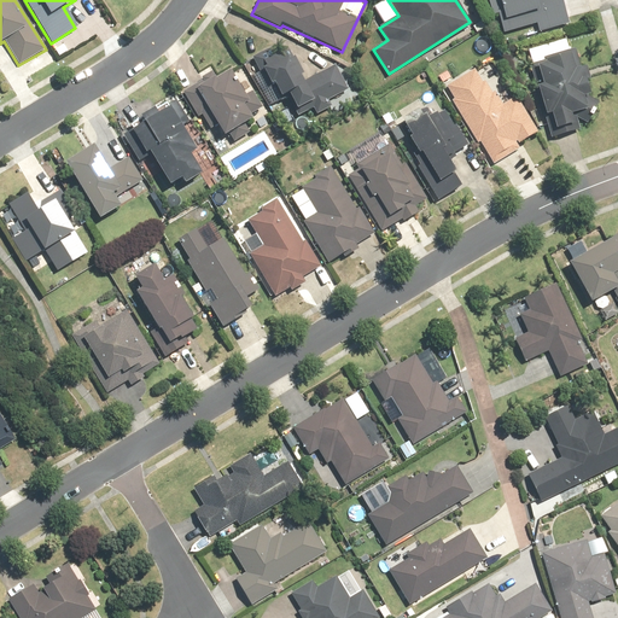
[(491,0),(503,34),(534,24),(537,33),(566,23),(558,0),(491,0)]
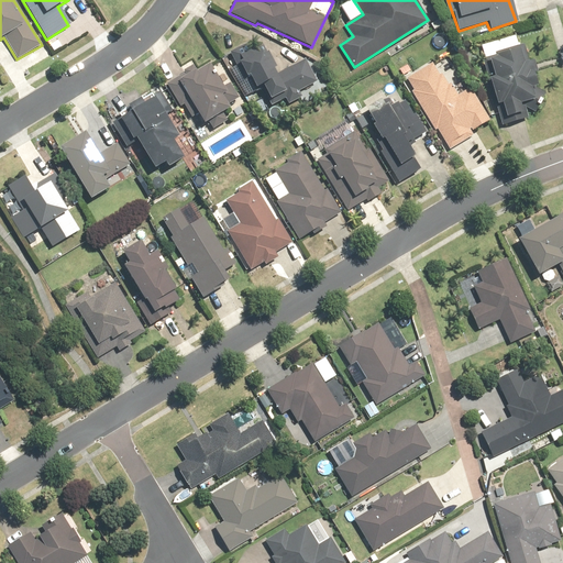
[(481,47),(485,59),(493,77),(485,80),(495,106),(499,103),(509,129),(526,122),(519,106),(540,97),(531,75),(534,74),(522,45),(517,47),(514,36),(481,47)]
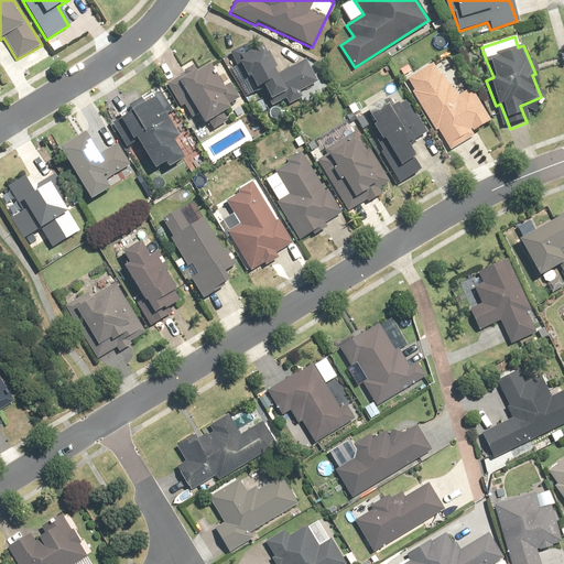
[(277,75),(261,44),(250,50),(248,45),(225,56),(230,68),(236,66),(242,79),(248,77),(255,90),(260,87),(268,102),(271,101),(273,106),(284,100),(288,106),(301,99),(299,94),(302,91),(305,100),(321,94),(305,61),(277,75)]
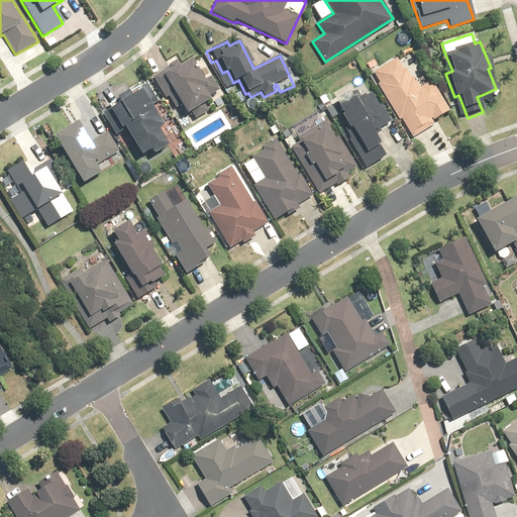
[(365,68),(367,72),(399,120),(400,118),(412,136),(429,126),(426,122),(447,108),(430,81),(420,87),(415,80),(412,82),(396,57),(381,67),(376,60),(365,68)]
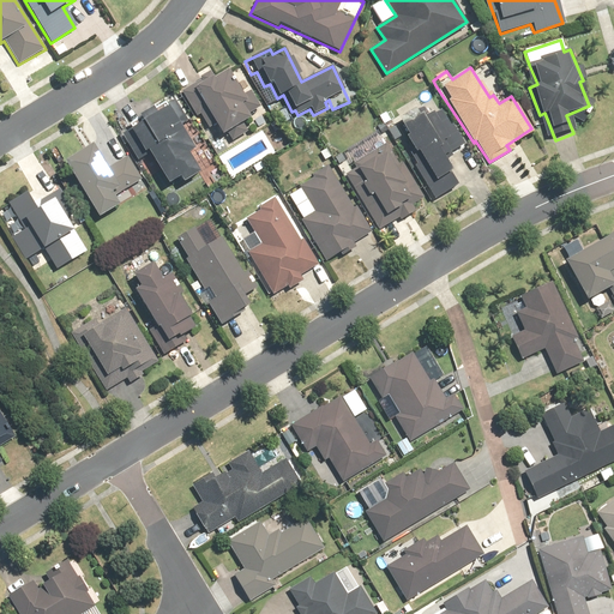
[(188,84),(220,136),(224,133),(230,142),(246,133),(240,124),(248,119),(246,115),(259,107),(250,91),(242,95),(228,72),(214,80),(209,72),(188,84)]
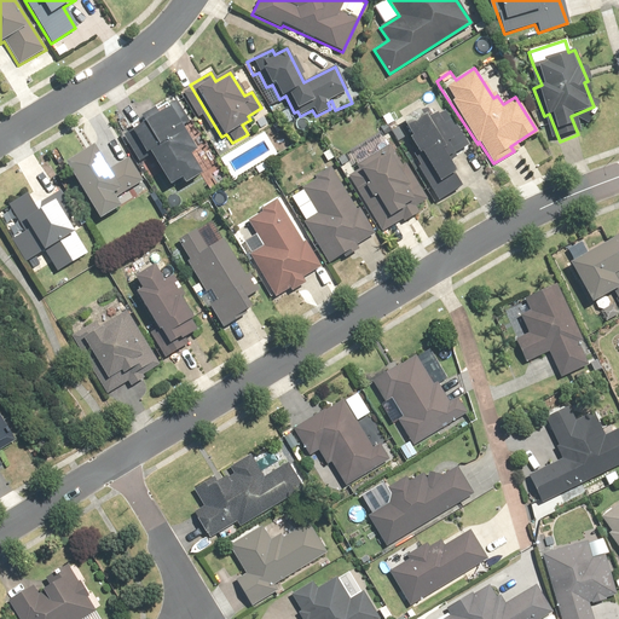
[(143,155),(148,152),(167,185),(178,179),(180,185),(198,174),(186,155),(195,150),(180,126),(190,120),(178,99),(167,105),(165,102),(125,125),(143,155)]
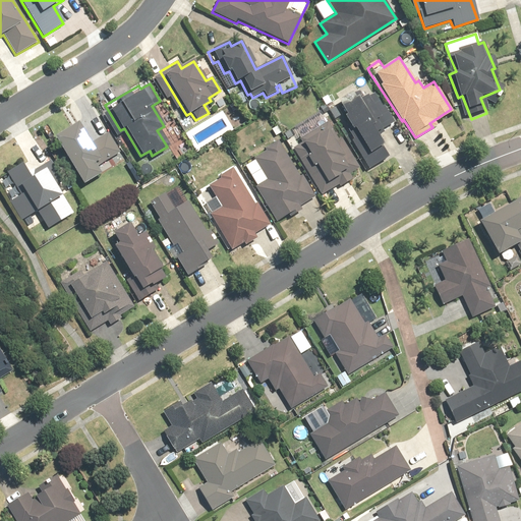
[(375,131),(392,123),(372,89),(346,104),(344,101),(338,104),(344,116),(342,117),(350,131),(348,132),(362,158),(360,159),(367,170),(390,157),(375,131)]
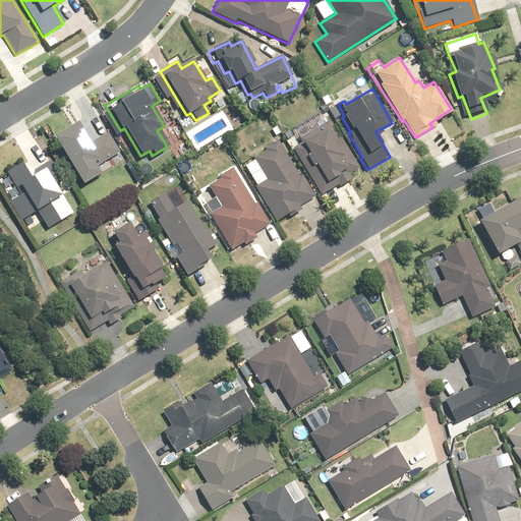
[(337,140),(328,123),(300,138),(302,142),(300,143),(307,155),(303,157),(309,167),(313,165),(324,182),(313,187),(320,197),(351,179),(349,175),(360,170),(342,137),(337,140)]
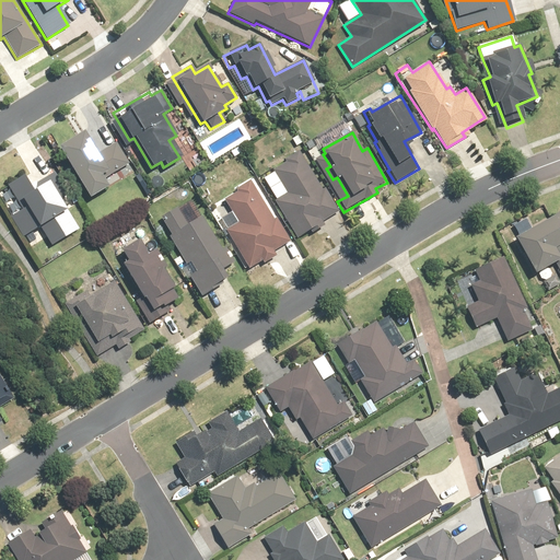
[(81,133),(56,149),(86,199),(106,188),(102,179),(127,164),(115,144),(95,156),(81,133)]
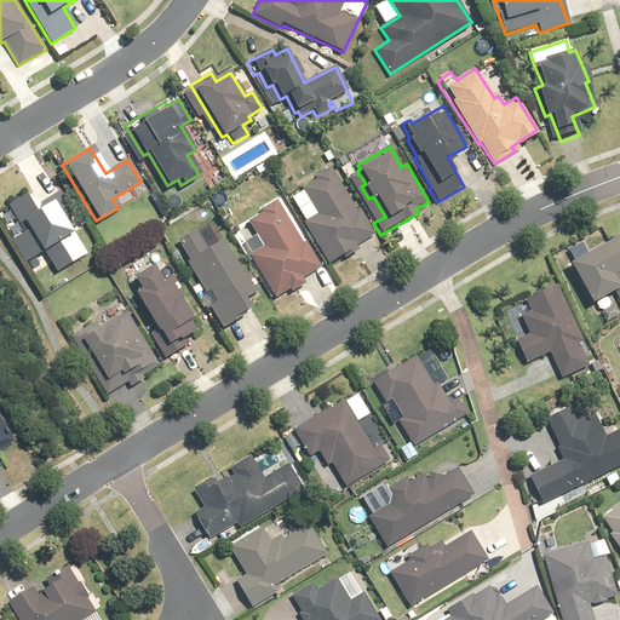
[(311,204),(299,211),(328,264),(357,248),(355,244),(372,234),(334,166),(313,177),(315,183),(303,189),(311,204)]
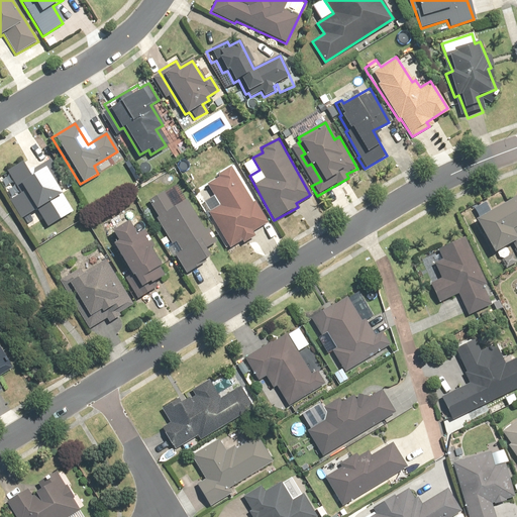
[(23,219),(35,211),(46,228),(72,212),(61,195),(72,188),(56,164),(54,166),(49,160),(37,168),(31,157),(7,173),(15,186),(18,185),(22,191),(10,199),(23,219)]
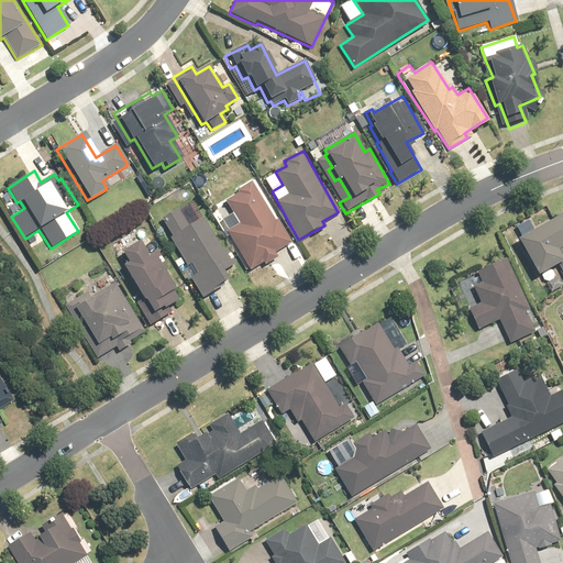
[(228,230),(225,232),(249,271),(263,262),(264,265),(276,257),(274,254),(291,243),(278,220),(275,221),(251,181),(236,190),(238,194),(225,201),(233,213),(222,220),(228,230)]
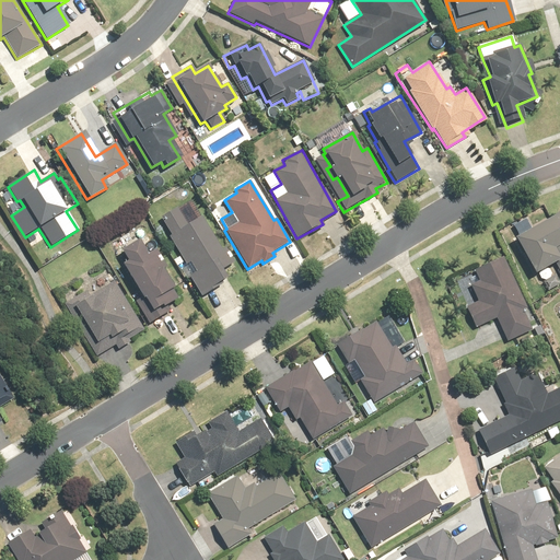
[(176,209),(160,219),(171,235),(167,237),(185,265),(188,263),(195,273),(188,278),(200,296),(226,280),(221,270),(234,263),(224,247),(221,251),(201,218),(186,226),(176,209)]
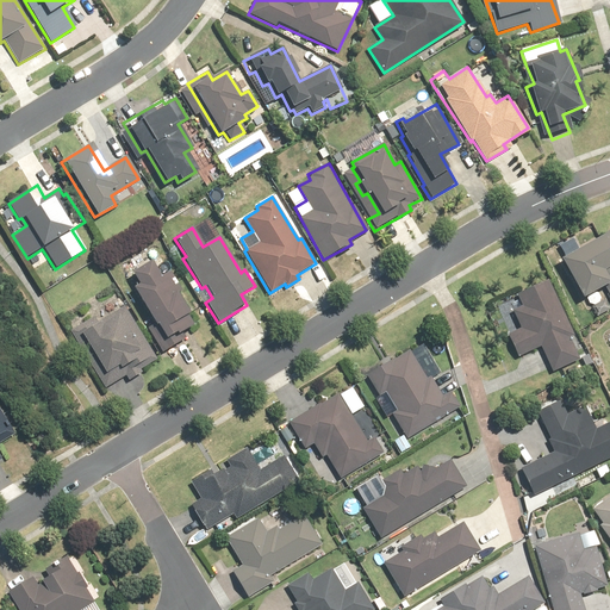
[(609,229),(560,260),(583,299),(603,287),(609,299),(609,229)]
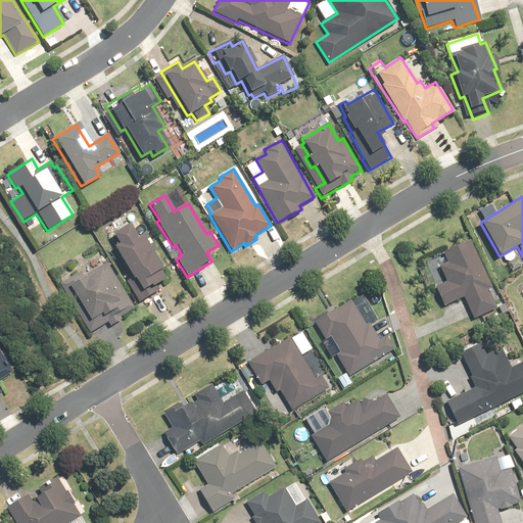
[(116,245),(112,247),(132,281),(129,284),(139,302),(159,290),(156,286),(165,281),(152,257),(156,254),(143,234),(135,239),(128,226),(111,236),(116,245)]
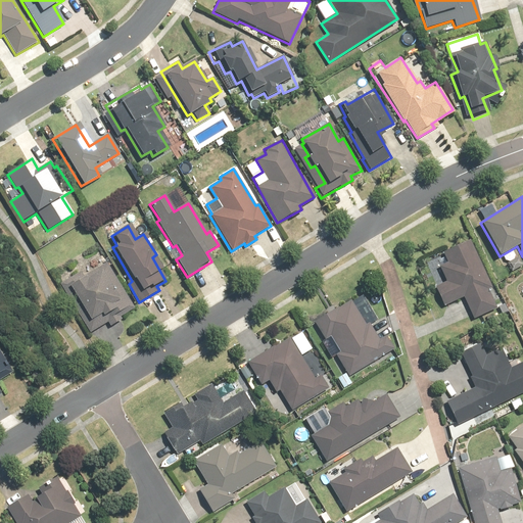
[(446,282),(434,287),(442,305),(461,298),(471,320),(494,310),(486,290),(492,287),(471,240),(443,252),(447,263),(439,267),(446,282)]
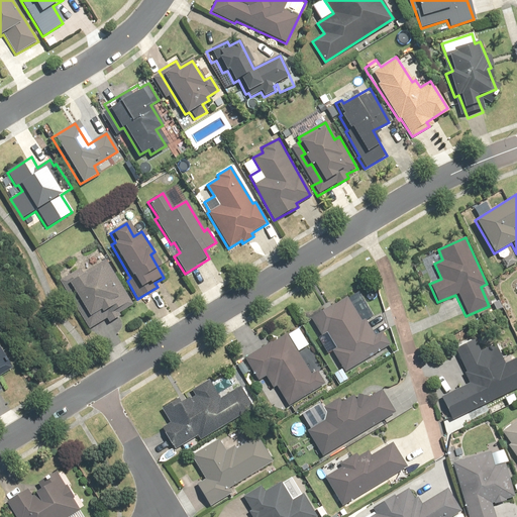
[(82,267),(62,278),(90,327),(103,319),(111,334),(128,325),(120,312),(134,303),(107,257),(84,271),(82,267)]
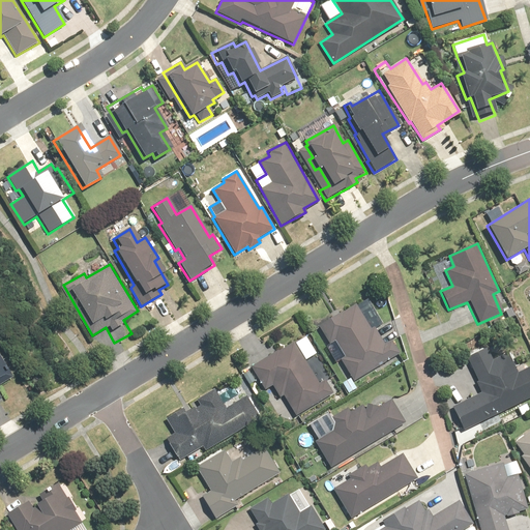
[(384,346),(376,330),(383,326),(367,298),(317,327),(327,346),(334,342),(342,355),(337,358),(350,381),(399,353),(392,342),(384,346)]
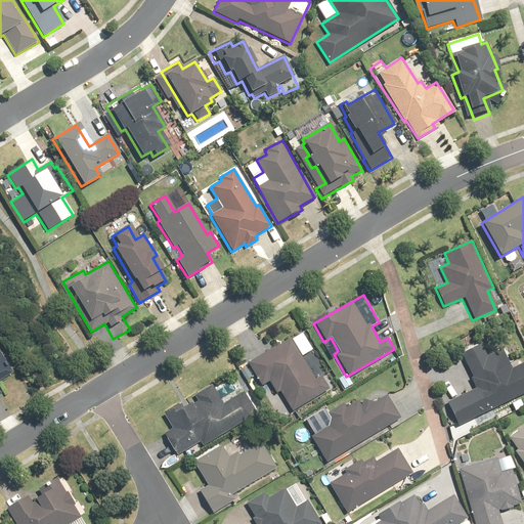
[(287,340),(247,366),(260,386),(266,382),(274,394),(277,393),(292,416),(331,390),(321,376),(314,380),(287,340)]
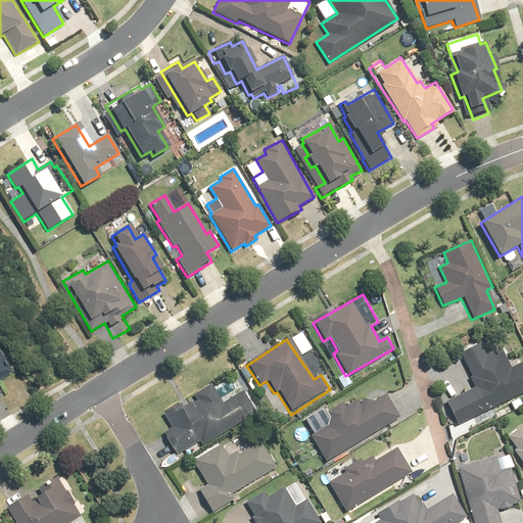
[(474,388),(445,402),(457,425),(522,391),(522,365),(521,362),(509,368),(501,349),(487,355),(480,342),(460,352),(472,377),(469,378),(474,388)]
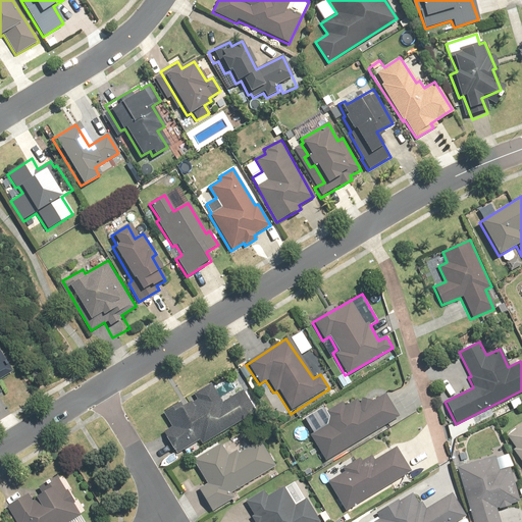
[(0,395),(1,395),(0,393),(0,378),(12,372),(0,351),(0,395)]
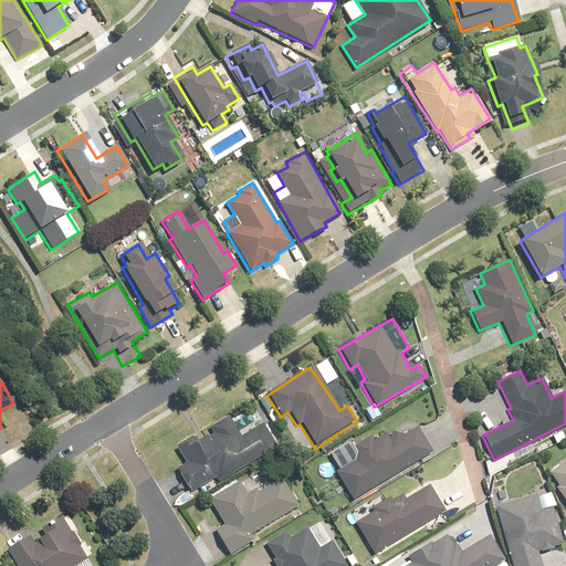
[(228,417),(182,444),(191,460),(175,470),(191,494),(215,480),(217,483),(278,446),(262,421),(240,435),(228,417)]
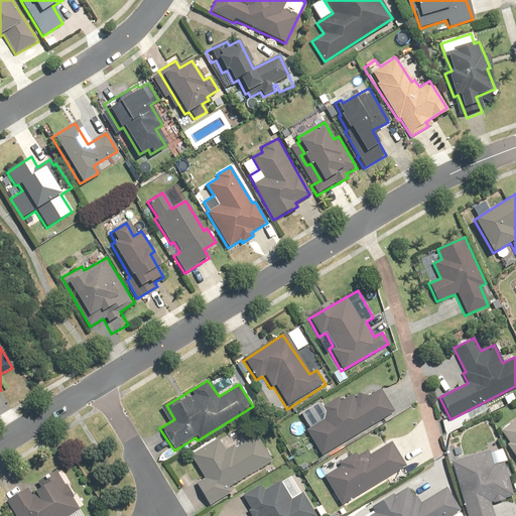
[(323,420),(305,430),(321,457),(394,412),(380,389),(366,398),(363,392),(354,397),(353,396),(343,402),(339,396),(321,406),(326,412),(323,420)]
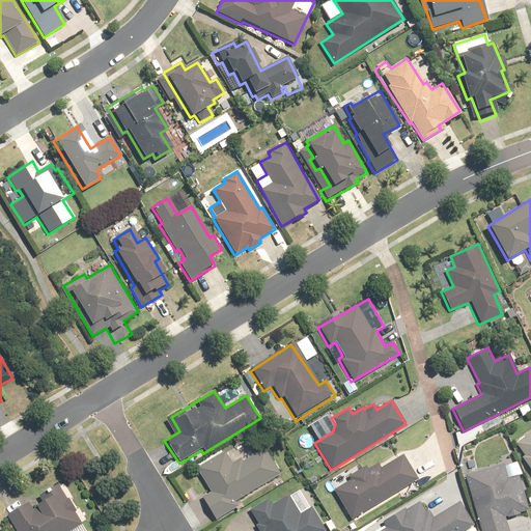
[(530,431),(515,444),(523,455),(521,456),(530,471),(530,431)]
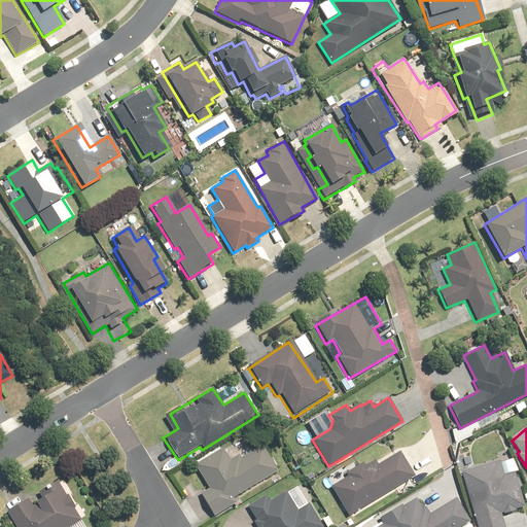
[(227,458),(221,448),(194,464),(209,488),(198,495),(213,519),(281,476),(261,444),(240,458),(237,453),(227,458)]
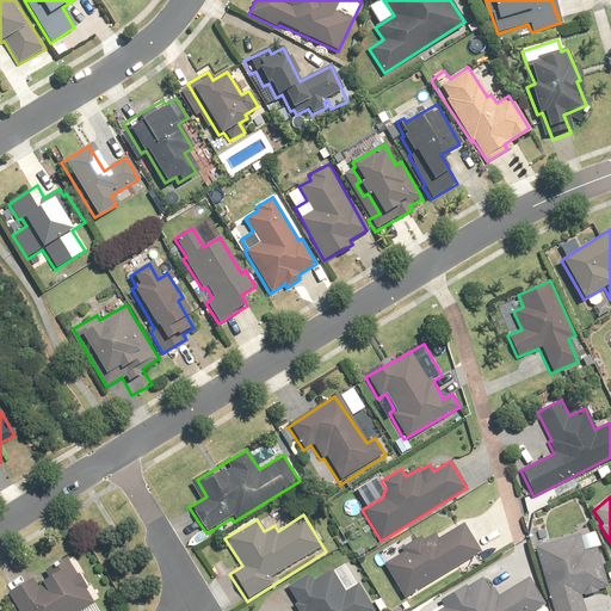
[(402,553),(382,565),(403,599),(481,550),(464,524),(439,539),(436,535),(426,542),(421,534),(400,548),(402,553)]
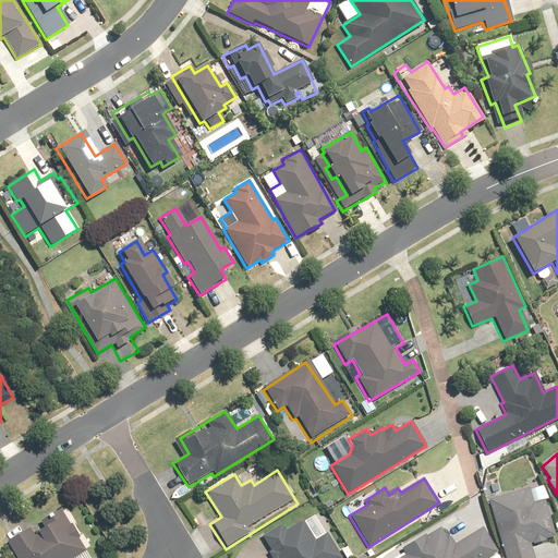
[(529,489),(488,500),(504,557),(533,557),(531,546),(555,540),(544,501),(548,500),(544,486),(529,489)]
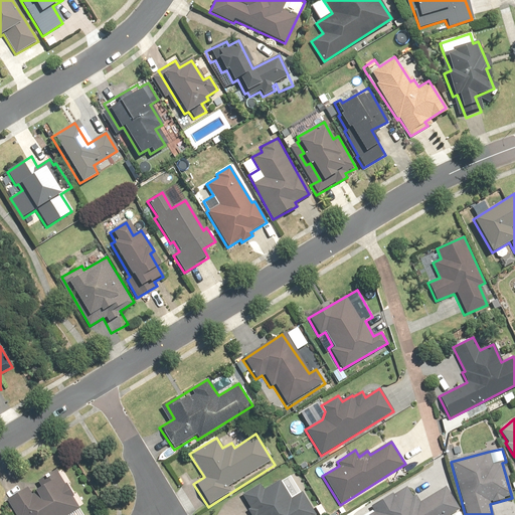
[(54,470),(6,499),(15,514),(81,514),(71,498),(72,498),(65,485),(63,486),(54,470)]
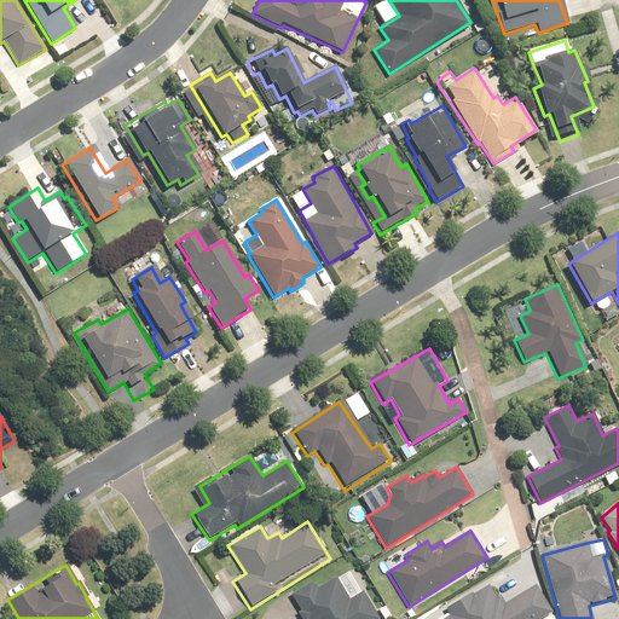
[(312,582),(290,595),(300,611),(296,613),(300,618),(379,618),(362,593),(347,571),(317,590),(312,582)]
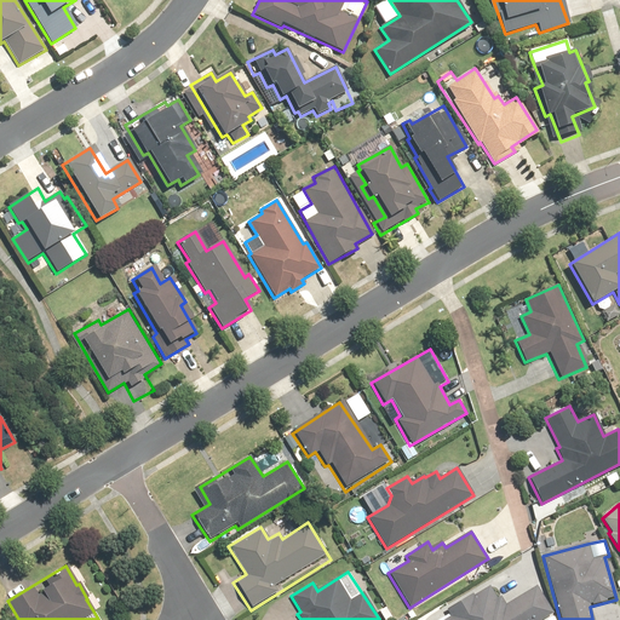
[(540,619),(552,613),(535,587),(506,606),(500,596),(497,598),(489,586),(474,596),(472,593),(446,610),(448,614),(437,619),(540,619)]
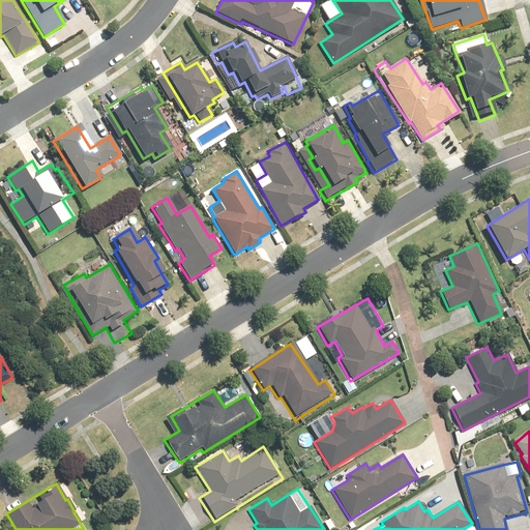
All buildings are outlined.
